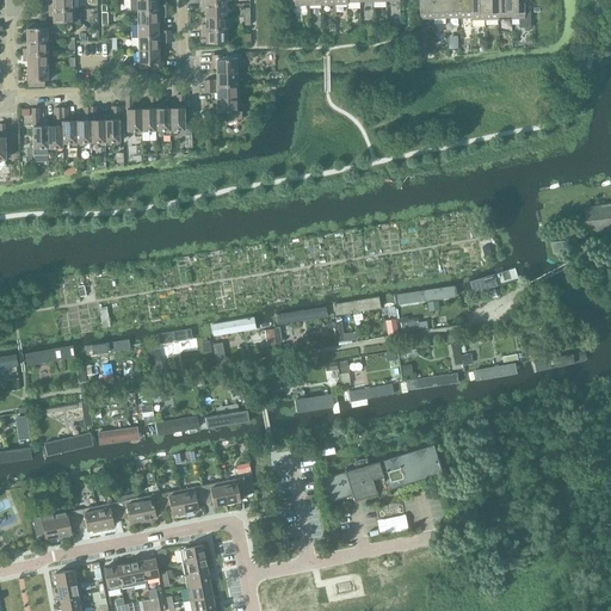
[(49,4),(49,10),(73,10),(73,0),(51,0),(53,4),(49,4)]
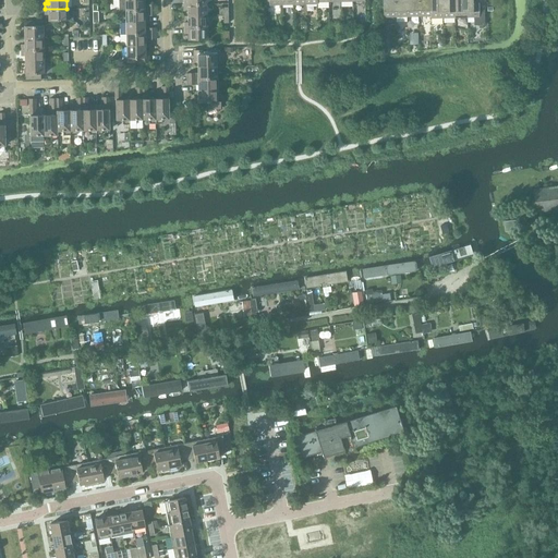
[(118,0),(119,11),(125,11),(156,10),(156,4),(144,4),(144,0),(118,0)]
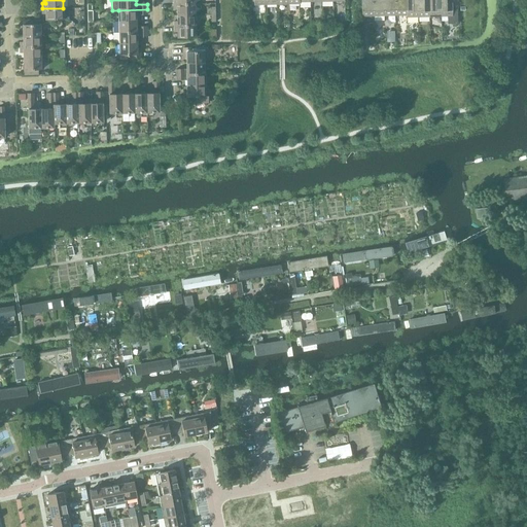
[(360,0),(361,16),(374,16),(373,0),(360,0)]
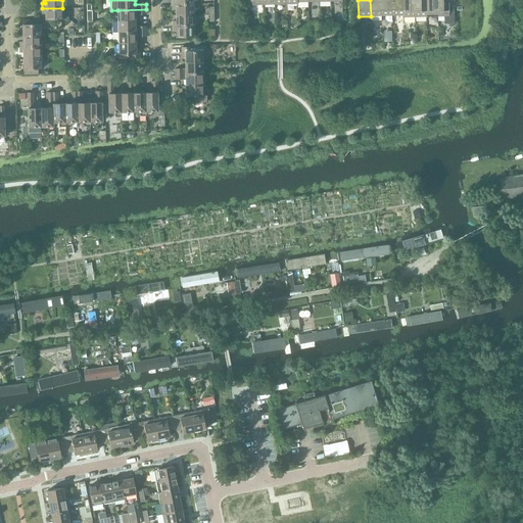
[(370,0),(371,16),(381,15),(381,0),(370,0)]
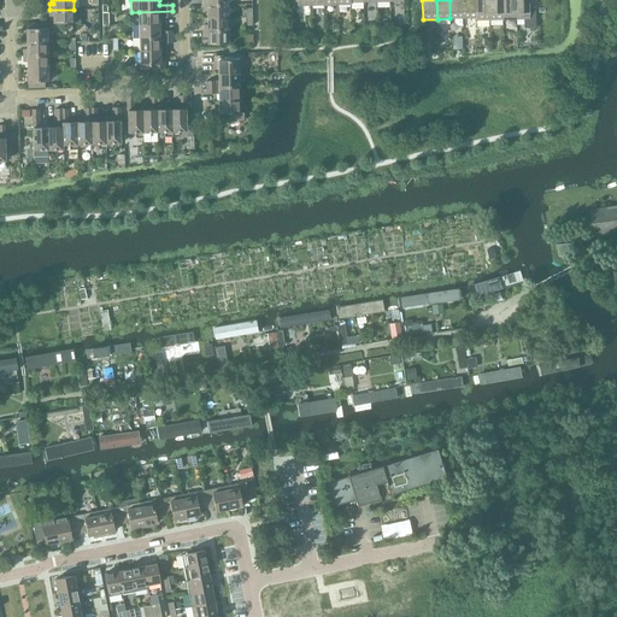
[(450,0),(450,18),(463,18),(463,0),(450,0)]
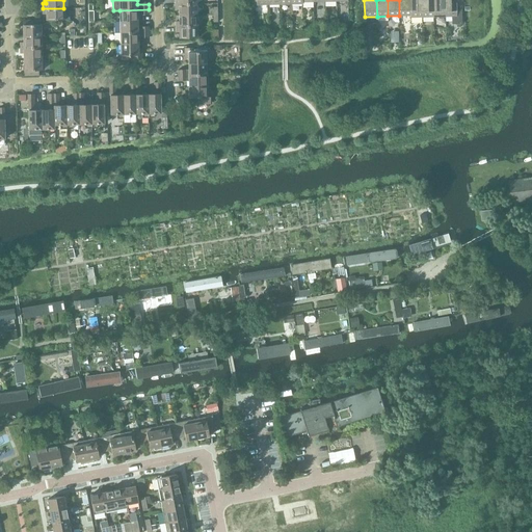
[(399,0),(399,16),(410,16),(409,0),(399,0)]
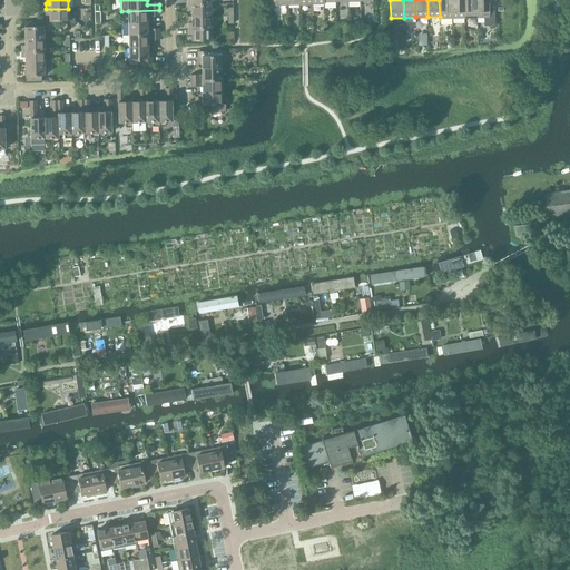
[(440,19),(452,18),(451,0),(439,0),(440,17),(440,19)]
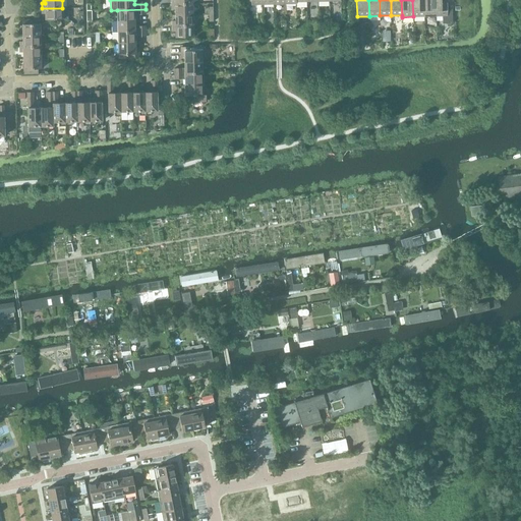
[(412,0),(413,16),(424,16),(423,0),(412,0)]
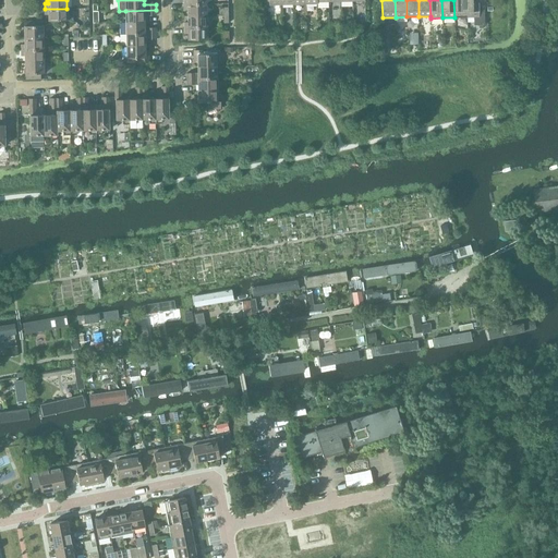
[(453,0),(455,17),(466,17),(465,0),(453,0)]
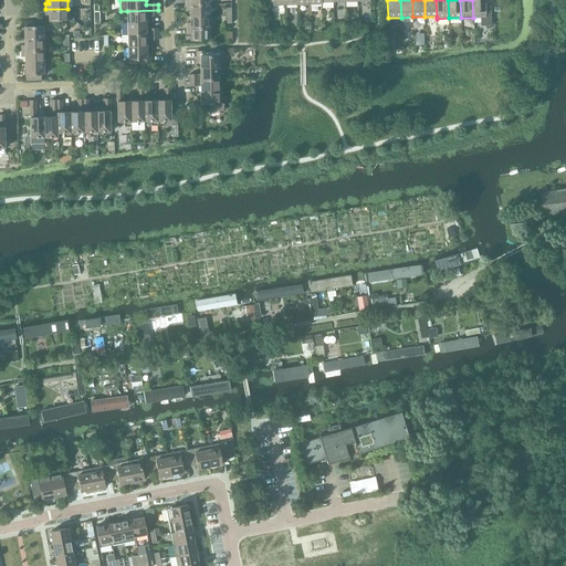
[(472,0),(473,18),(481,18),(481,25),(491,25),(491,9),(485,9),(485,2),(491,2),(490,0),(472,0)]
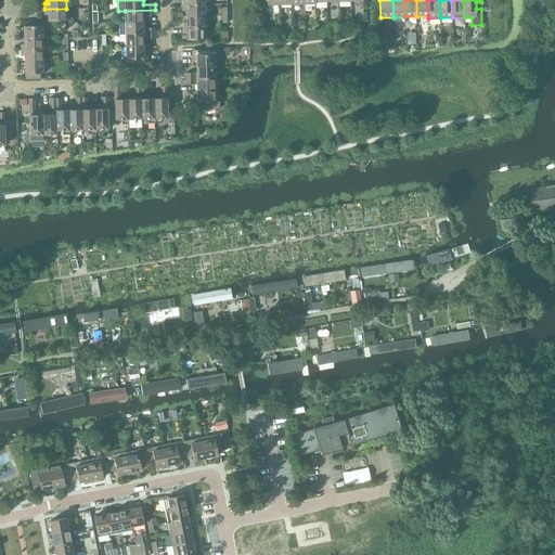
[(186,10),(186,16),(205,16),(205,4),(183,4),(183,10),(186,10)]
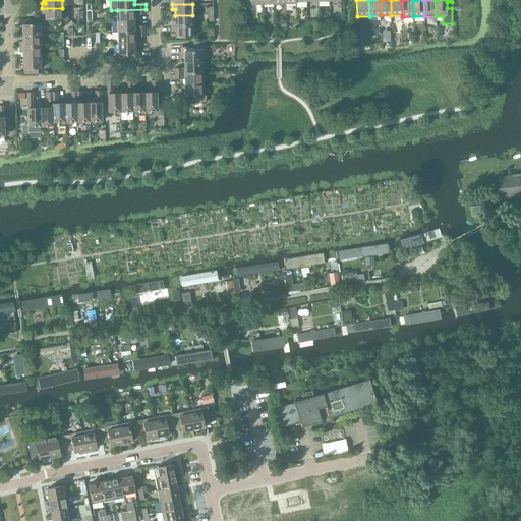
[(62,8),(42,8),(42,13),(45,13),(45,19),(63,19),(62,8)]
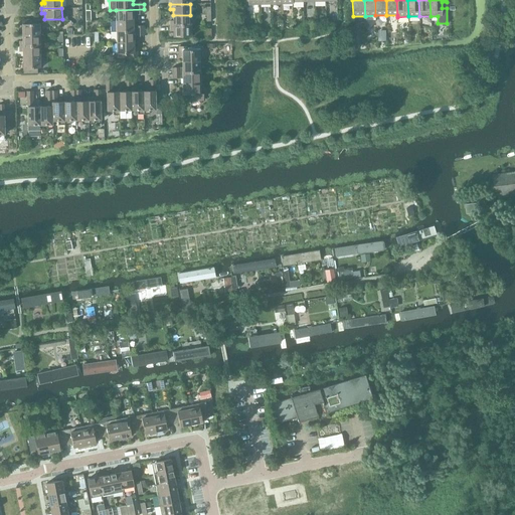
[(116,10),(116,20),(134,20),(133,14),(144,14),(144,9),(116,10)]
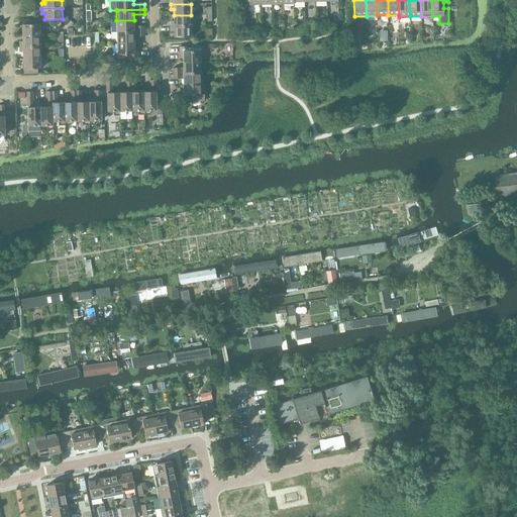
[(171,20),(171,26),(192,25),(191,15),(174,15),(174,20),(171,20)]
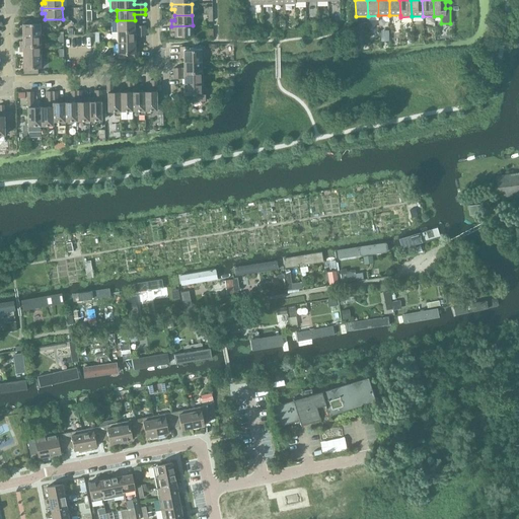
[(22,20),(22,35),(40,35),(40,24),(36,24),(36,19),(35,20),(22,20)]
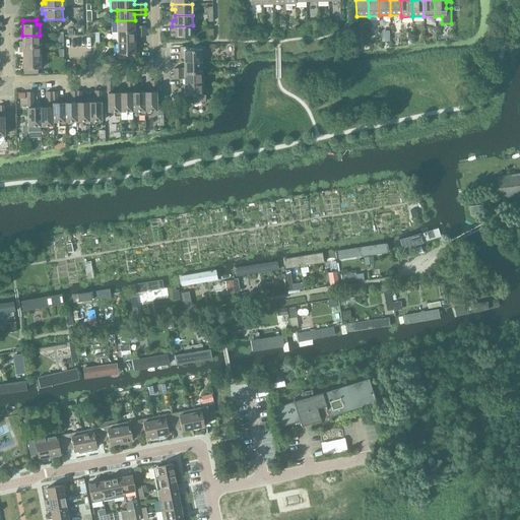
[(117,20),(117,31),(145,31),(145,25),(135,26),(135,20),(117,20)]
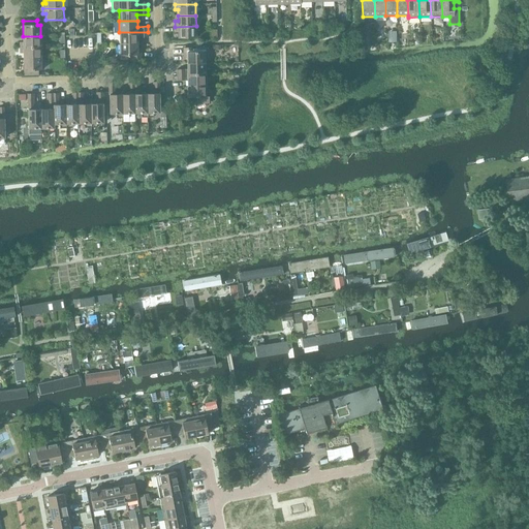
[(196,26),(175,27),(175,32),(178,32),(179,38),(196,37),(196,26)]
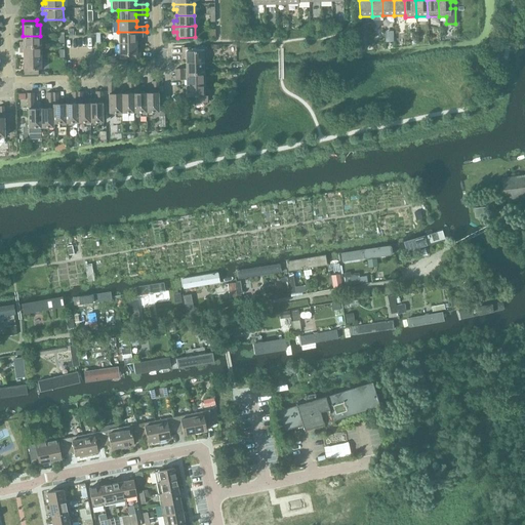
[(118,32),(119,43),(136,43),(136,37),(147,37),(147,32),(118,32)]
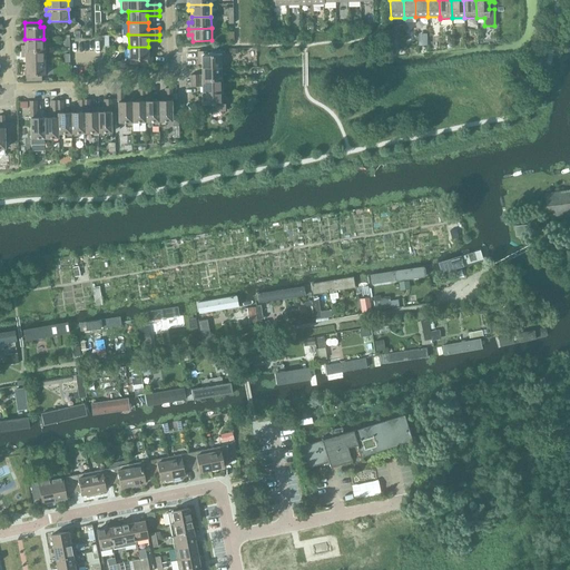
[(21,51),(45,51),(50,50),(49,39),(43,39),(25,39),(25,46),(21,46),(21,51)]
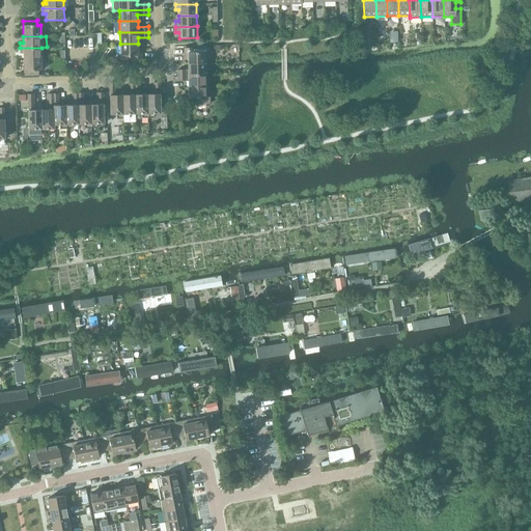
[(138,44),(120,44),(120,55),(121,55),(121,59),(142,59),(141,49),(138,49),(138,44)]
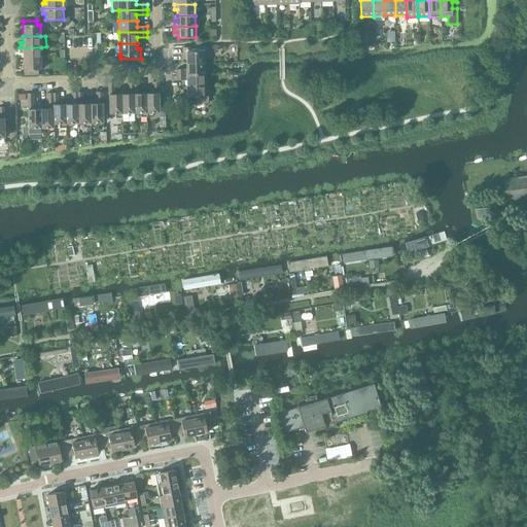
[(23,53),(24,59),(41,58),(41,47),(20,47),(20,53),(23,53)]
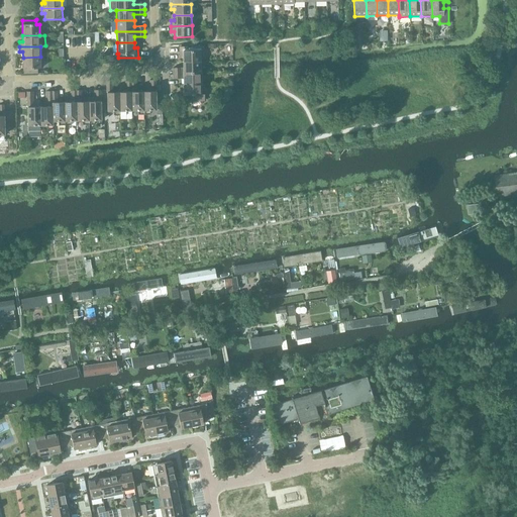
[(183,57),(183,62),(200,62),(200,50),(188,50),(188,46),(180,46),(180,57),(183,57)]
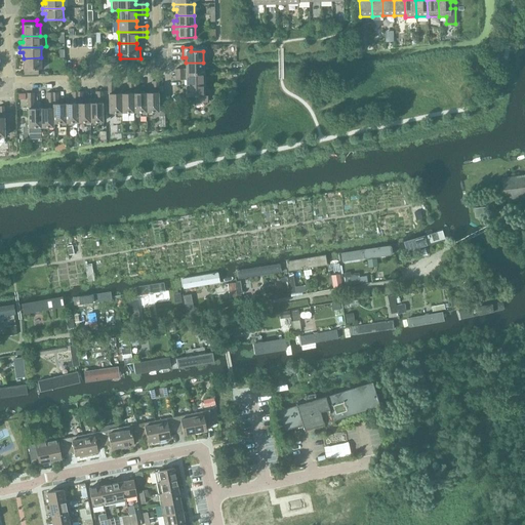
[(41,57),(24,58),(24,74),(38,74),(38,70),(41,70),(41,57)]
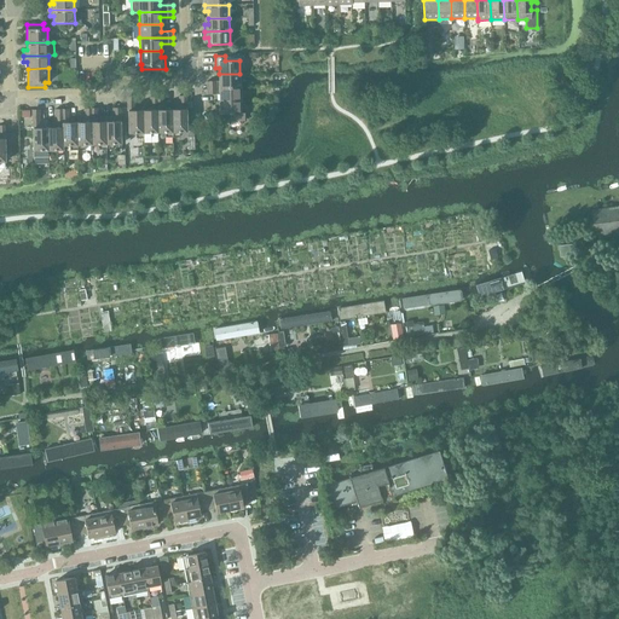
[(207,81),(207,87),(241,87),(239,74),(219,74),(219,81),(207,81)]
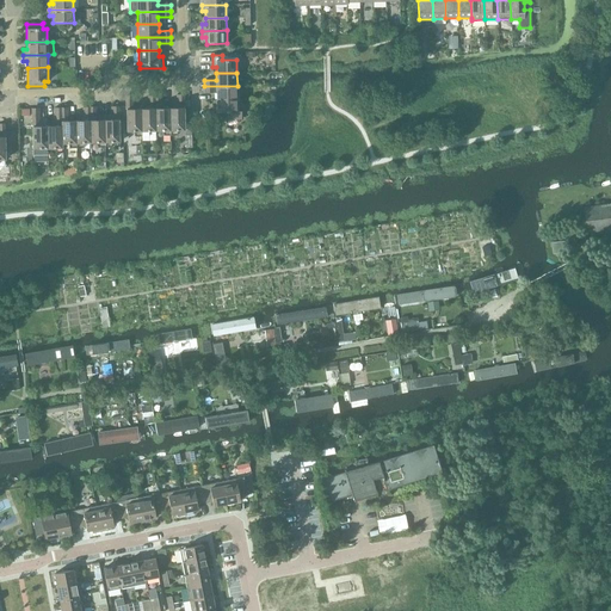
[(216,92),(217,99),(238,99),(238,86),(204,86),(204,93),(216,92)]
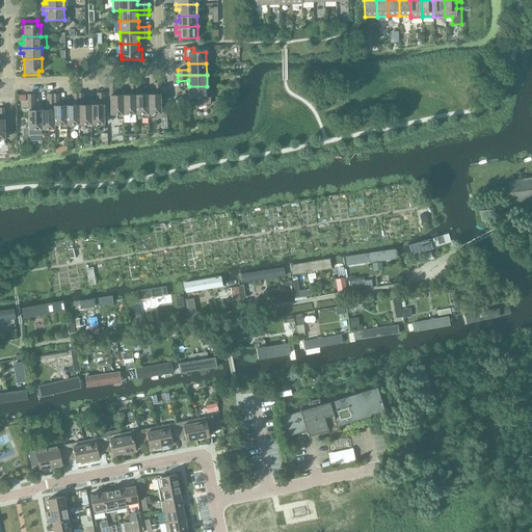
[(155,95),(148,95),(149,117),(155,117),(154,113),(161,113),(160,82),(154,82),(154,88),(155,88),(155,95)]
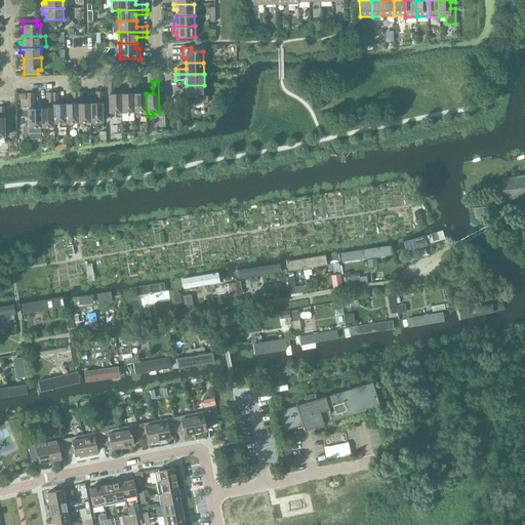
[(122,117),(121,93),(114,93),(114,88),(115,88),(115,82),(108,82),(109,113),(116,113),(116,117),(122,117)]
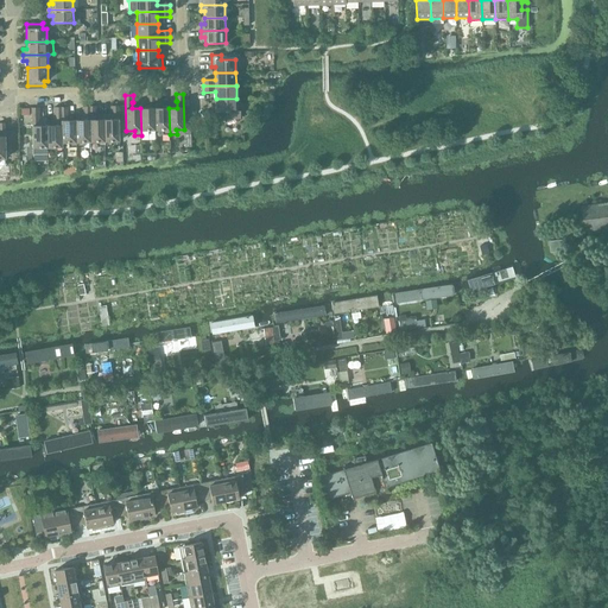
[(149,108),(140,108),(141,135),(149,135),(147,131),(154,131),(154,95),(147,95),(147,102),(149,102),(149,108)]
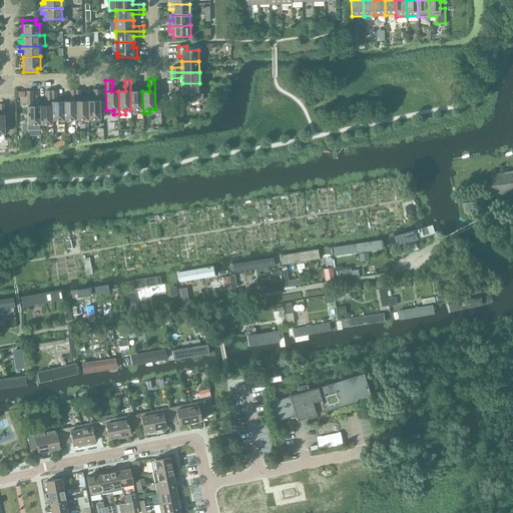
[(136,80),(130,80),(130,110),(137,109),(137,113),(143,113),(142,91),(135,91),(134,86),(136,86),(136,80)]
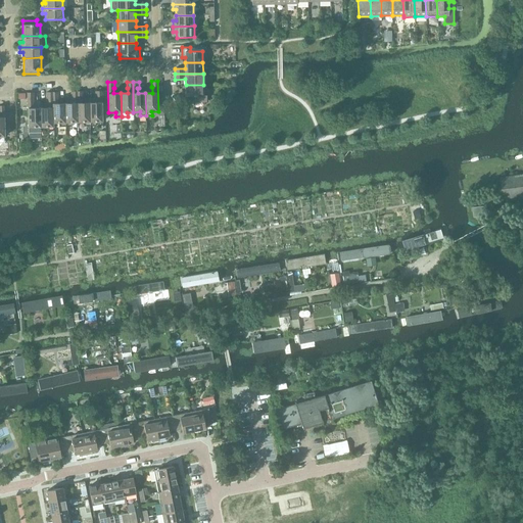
[(203,85),(186,85),(186,90),(182,91),(183,100),(190,100),(190,102),(206,102),(206,95),(203,95),(203,85)]
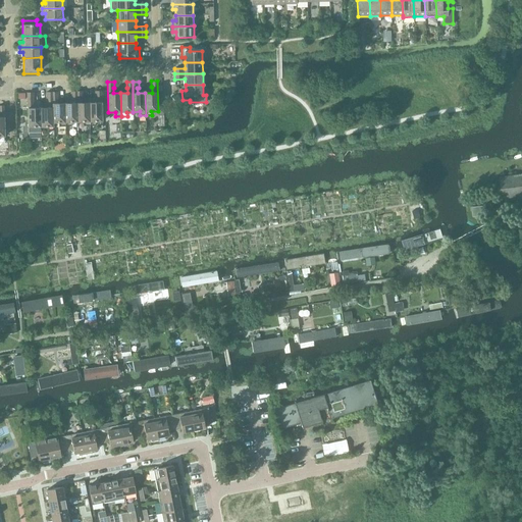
[(83,91),(76,92),(77,121),(84,121),(84,125),(90,125),(89,103),(82,103),(82,97),(83,97),(83,91)]
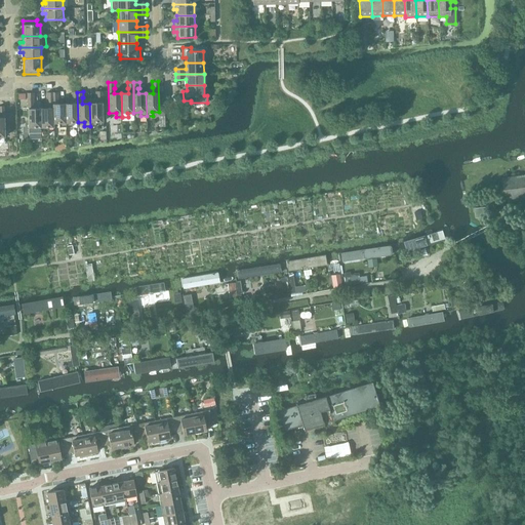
[(97,103),(89,104),(90,126),(96,126),(96,122),(103,122),(102,91),(95,91),(95,97),(97,97),(97,103)]
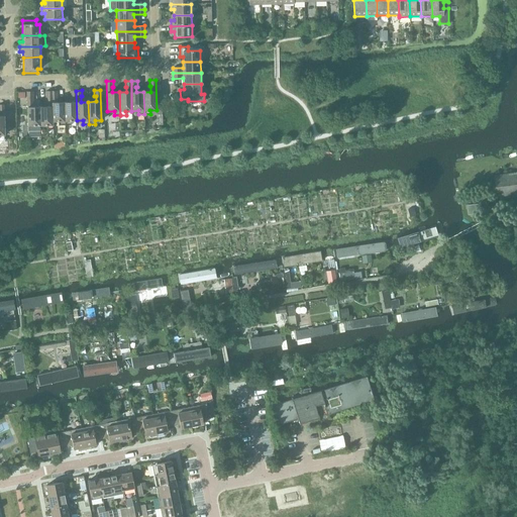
[(40,129),(39,107),(32,107),(32,102),(33,102),(33,91),(27,92),(27,126),(34,125),(34,129),(40,129)]
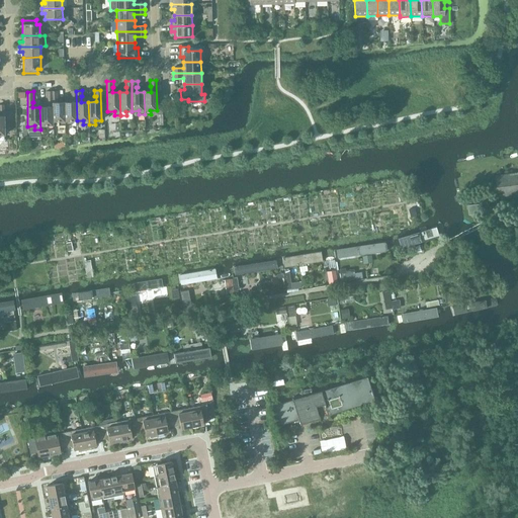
[(48,107),(39,107),(40,130),(47,130),(47,125),(53,125),(53,121),(52,91),(46,91),(46,101),(48,101),(48,107)]
